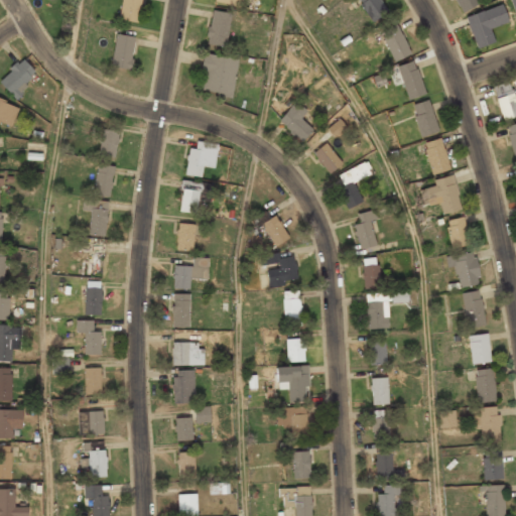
[(141,0),(121,0),(118,20),(138,23),(141,0)]
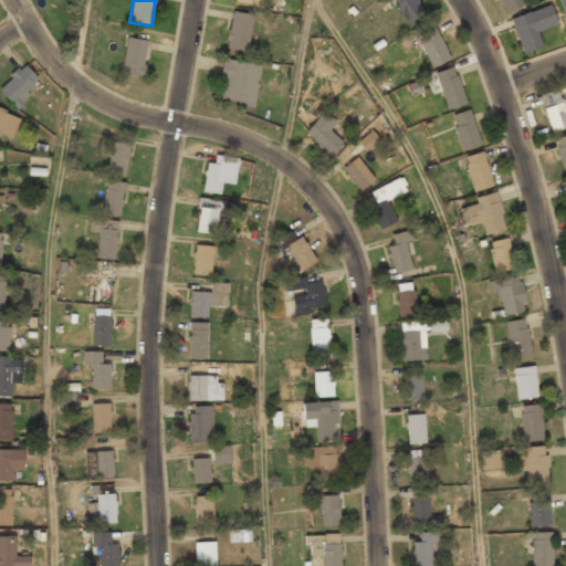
[(389,0),(406,25),(425,13),(416,0),(389,0)]
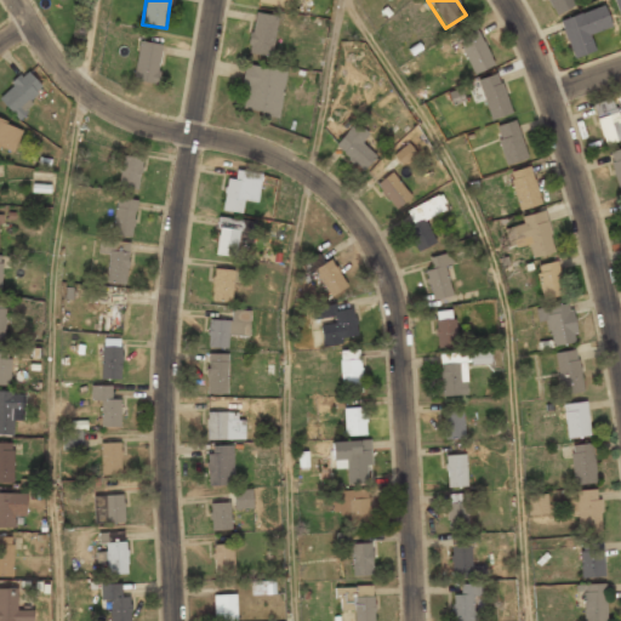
[(547,0),(554,15),(575,5),(573,0),(547,0)]
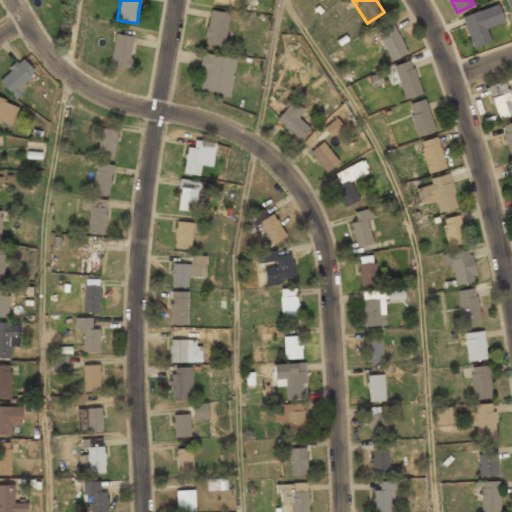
[(490,42),(486,28),(504,22),(498,5),(462,17),(472,48),(490,42)]
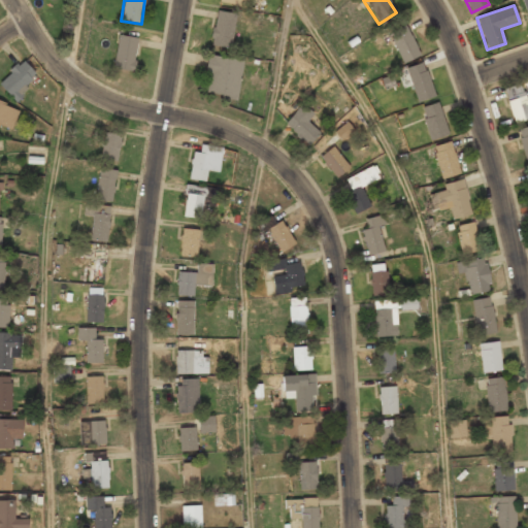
[(209,44),(230,47),(236,13),(217,9),(209,44)]
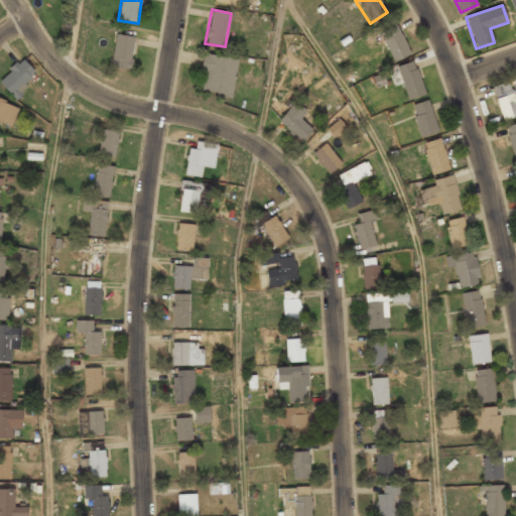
[(410,52),(397,25),(380,33),(393,61),(410,52)]
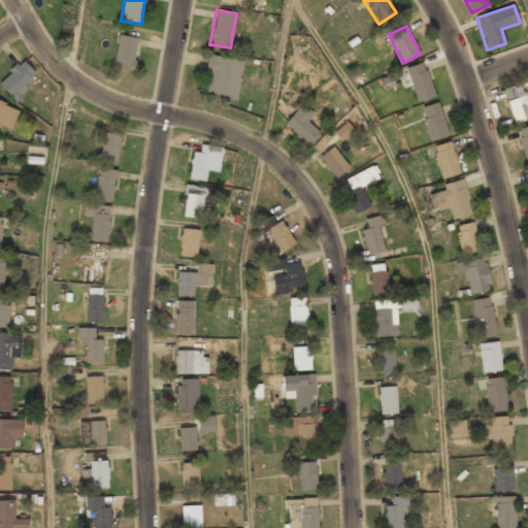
[(138,39),(119,35),(112,68),(133,71),(138,39)]
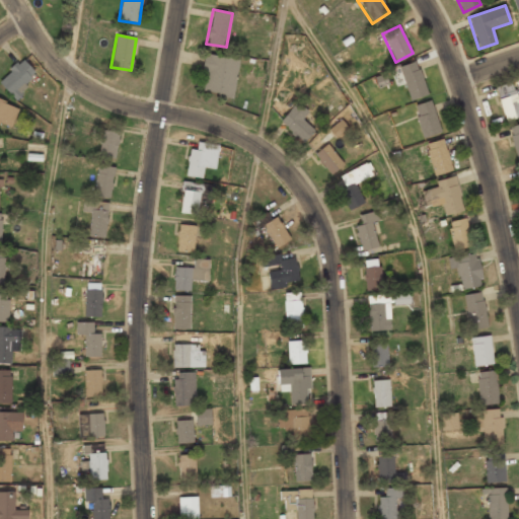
[(205,53),(200,92),(233,96),(239,58),(205,53)]
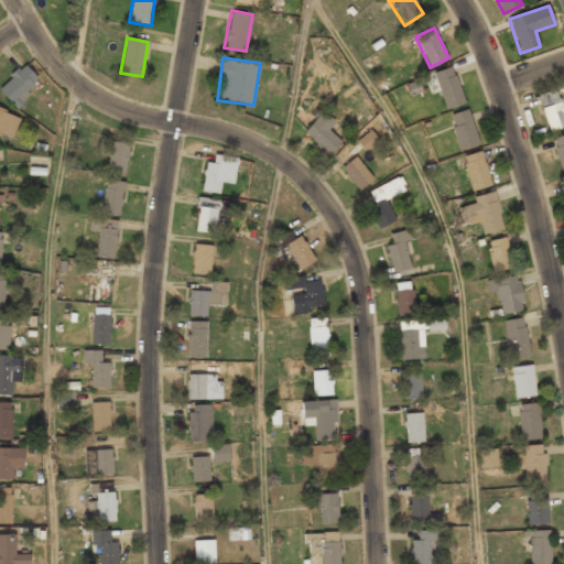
[(42,82),(23,62),(0,85),(0,90),(17,107),(42,82)]
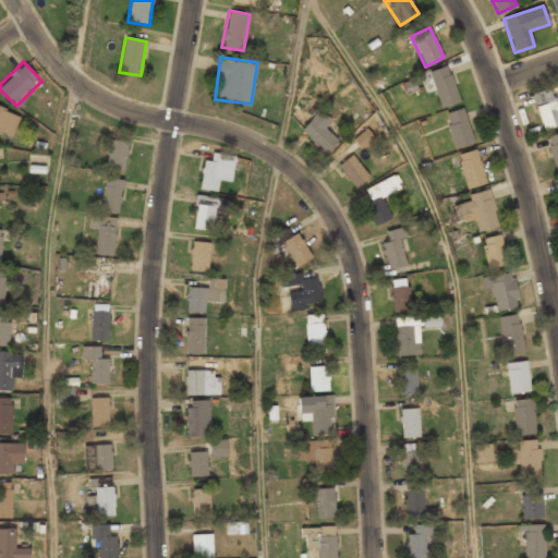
[(428,72),(440,108),(459,101),(448,65),(428,72)]
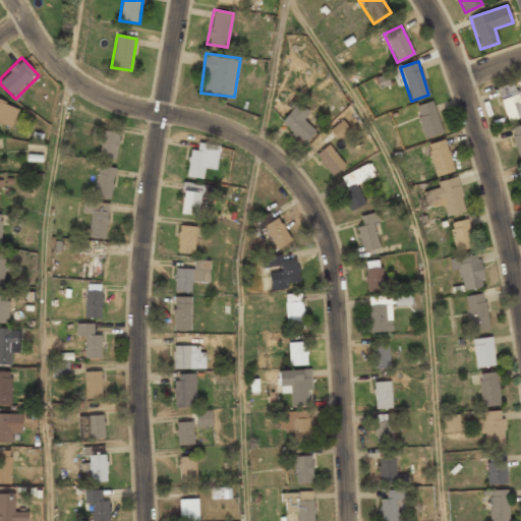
[(499,87),(507,121),(520,117),(520,104),(516,82),(499,87)]
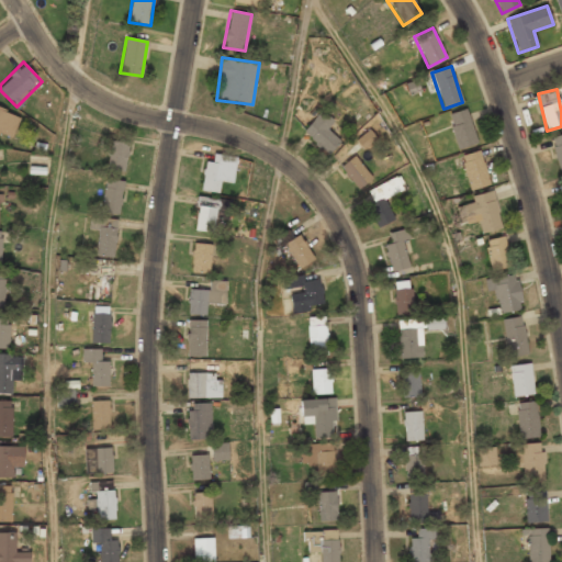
[(20,116),(0,107),(0,133),(1,132),(11,136),(20,116)]
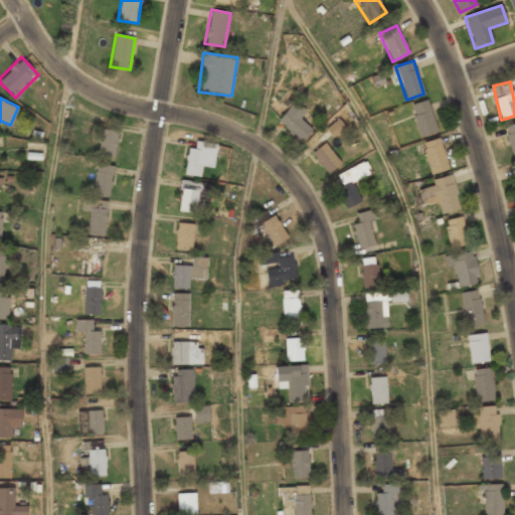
[(438,132),(427,100),(410,105),(420,137),(438,132)]
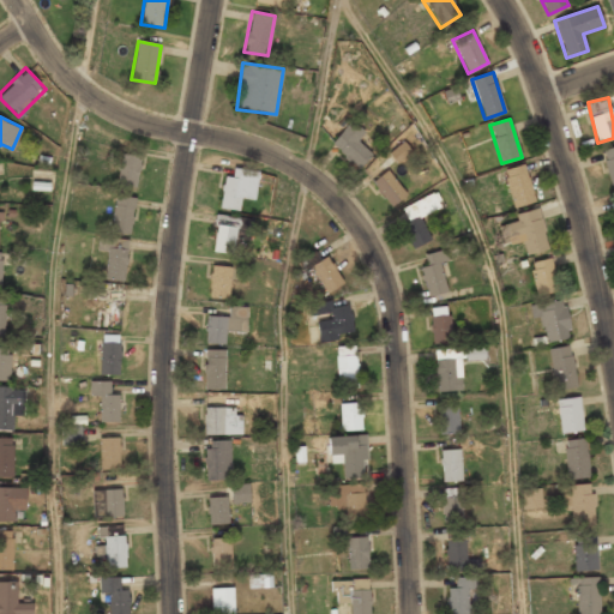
[(359,140),(365,134),(350,120),(329,142),(357,170),(373,155),(359,140)]
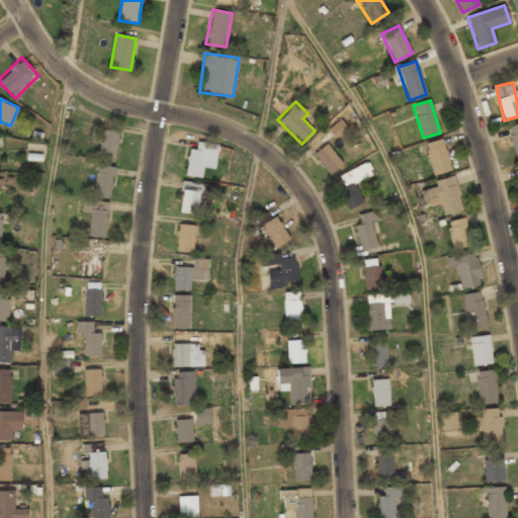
[(347,127),(340,119),(328,130),(335,139),(347,127)]
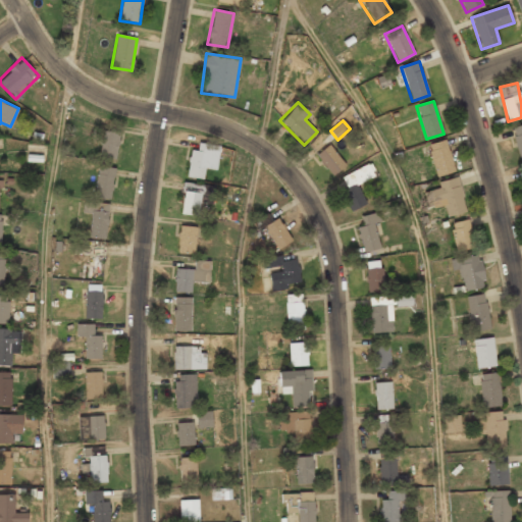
[(521,161),(521,125),(511,129),(520,162),(521,161)]
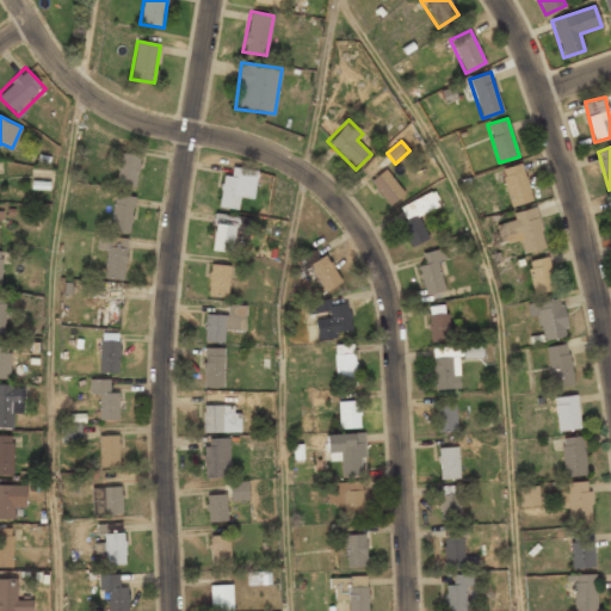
[(136,186),(139,154),(118,153),(116,184),(136,186)]
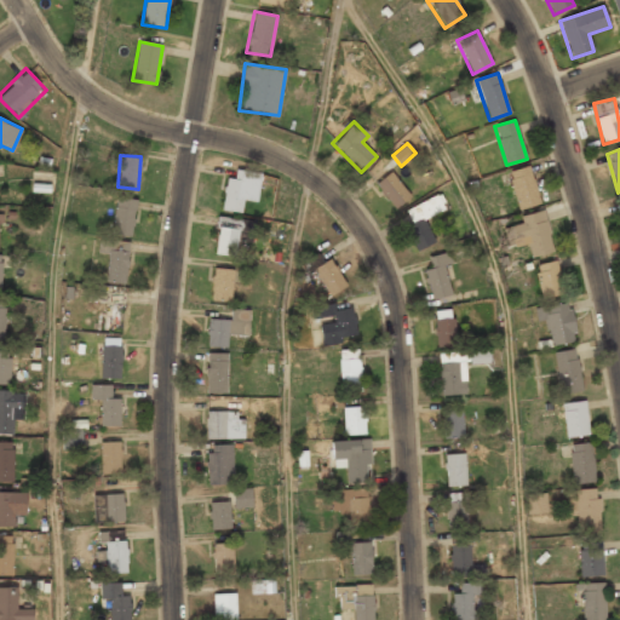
[(540,205),(530,166),(507,172),(517,211),(540,205)]
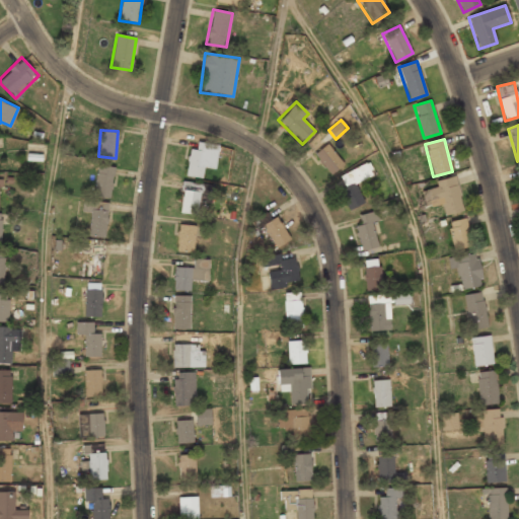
[(204,168),(216,169),(218,145),(192,142),(189,173),(203,174),(204,168)]
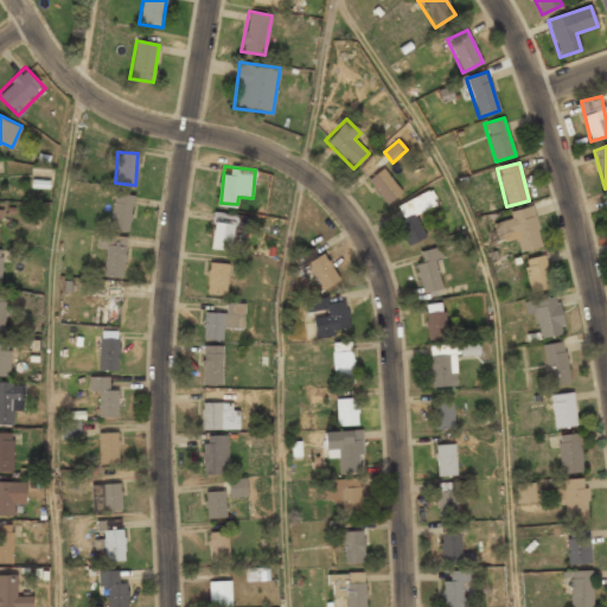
[(366,180),(387,206),(403,193),(383,168),(366,180)]
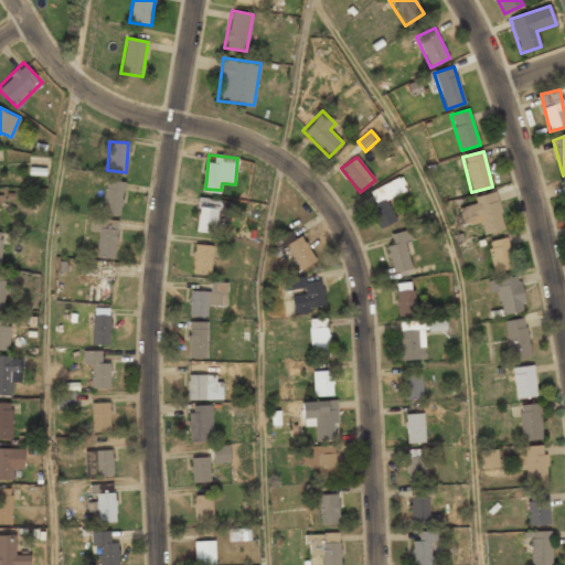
[(381,228),(396,221),(386,201),(406,191),(400,178),(364,194),(381,228)]
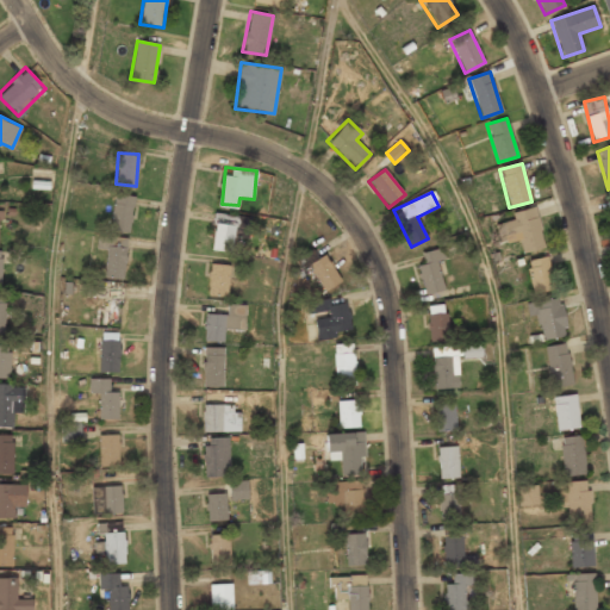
[(109,229),(129,232),(135,197),(116,193),(109,229)]
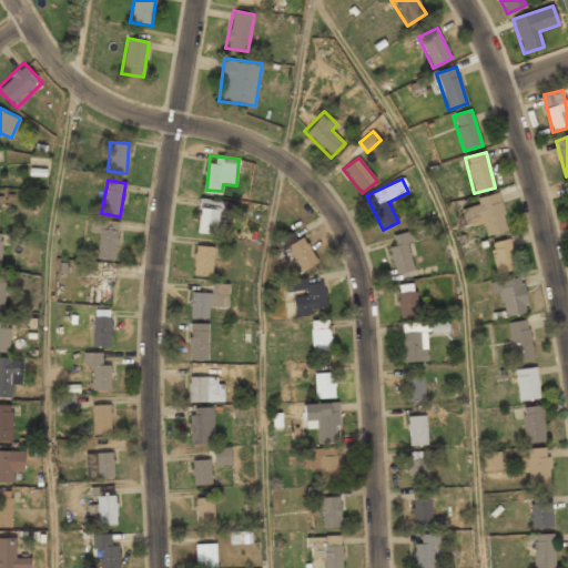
[(484,236),(507,232),(498,193),(475,199),(484,236)]
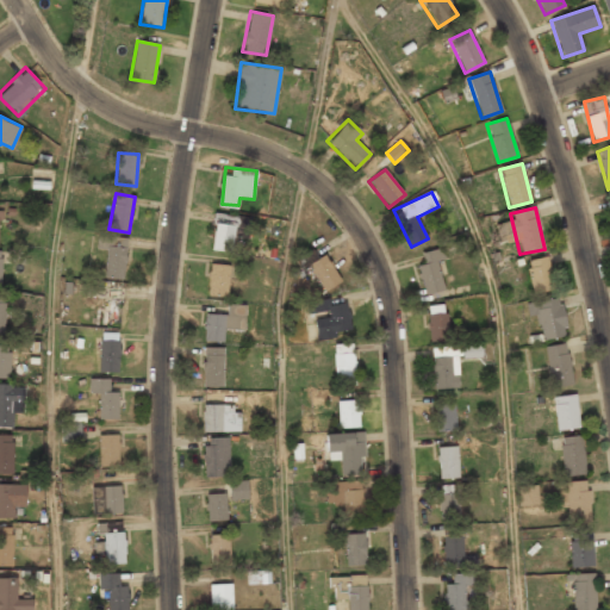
[(231,253),(235,225),(215,223),(211,250),(231,253)]
